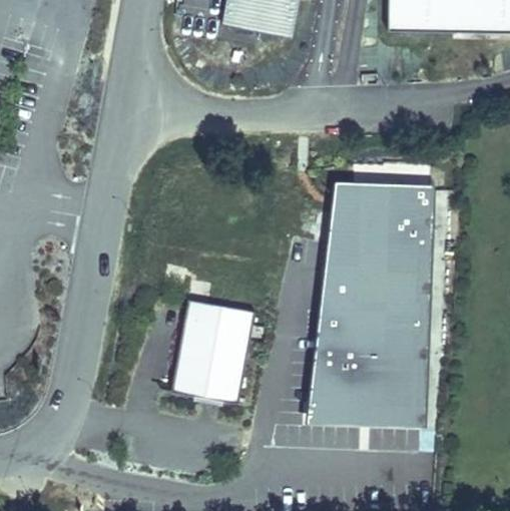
[(228,0),(224,24),(294,37),(301,0),(228,0)]
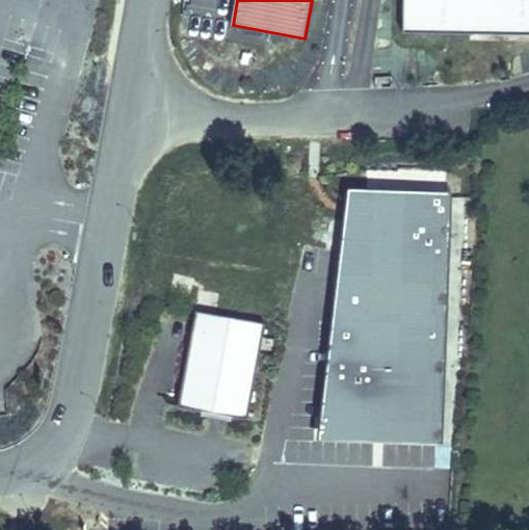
[(410,0),(408,29),(528,31),(528,0),(410,0)]
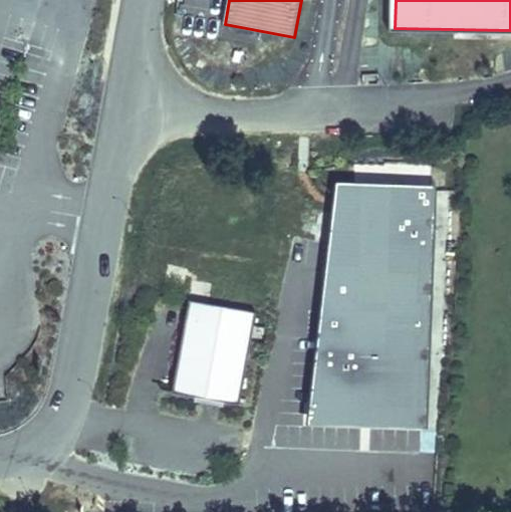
[(329,241),(321,308),(367,311),(399,311),(431,312),(436,187),(336,183),(329,241)]
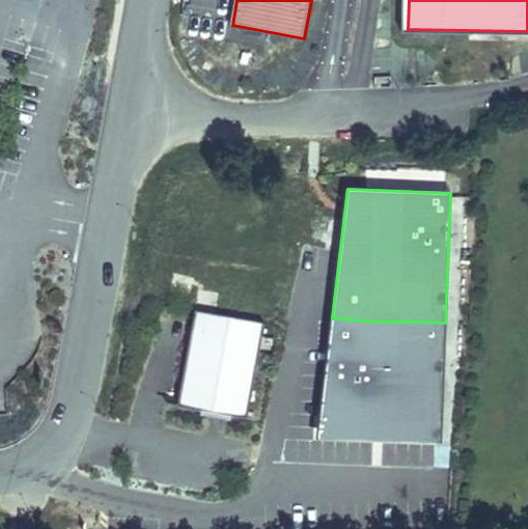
[(245,421),(261,326),(203,315),(187,411),(245,421)]
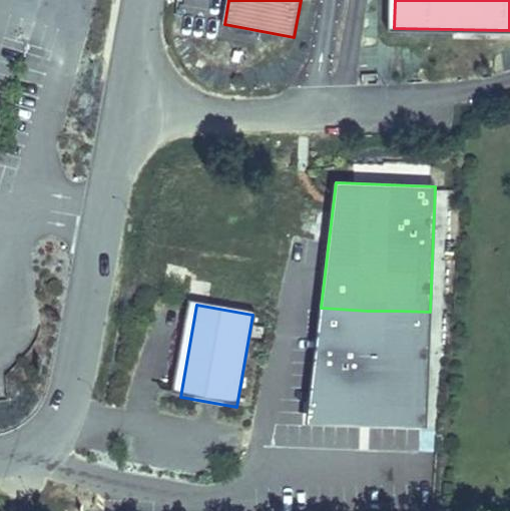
[(321,308),(305,423),(358,426),(367,311),(321,308)]
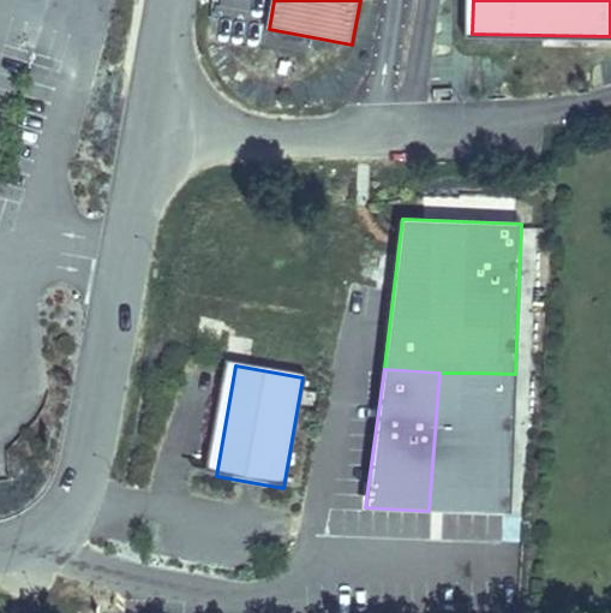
[(439,373),(429,511),(471,512),(477,373),(439,373)]
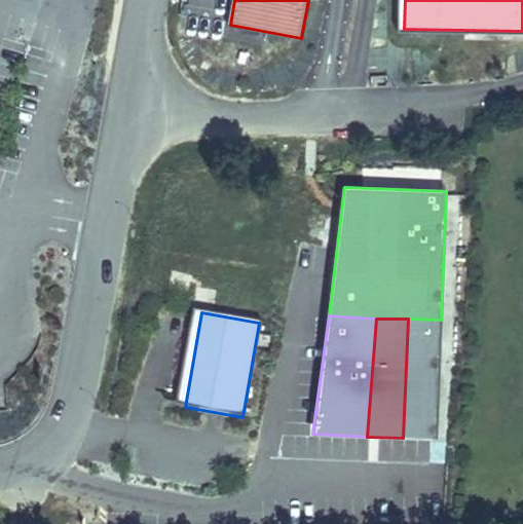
[(408,319),(403,438),(437,439),(441,320),(408,319)]
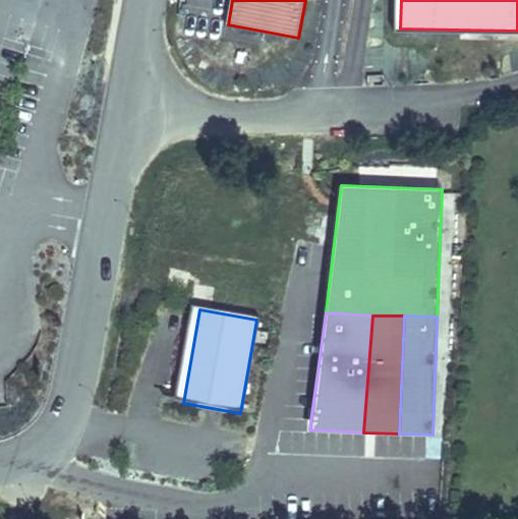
All buildings are outlined.
